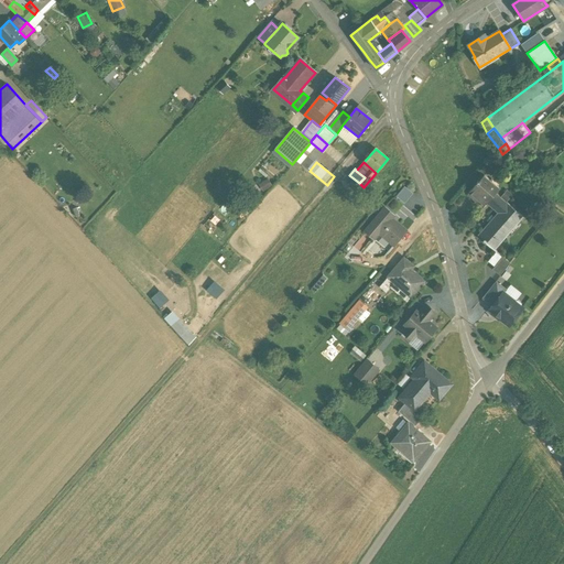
[(491,183),(485,176),(479,182),(478,181),(476,183),(477,184),(467,195),(483,208),(487,204),(496,194),(497,192),(489,185),(491,183)]
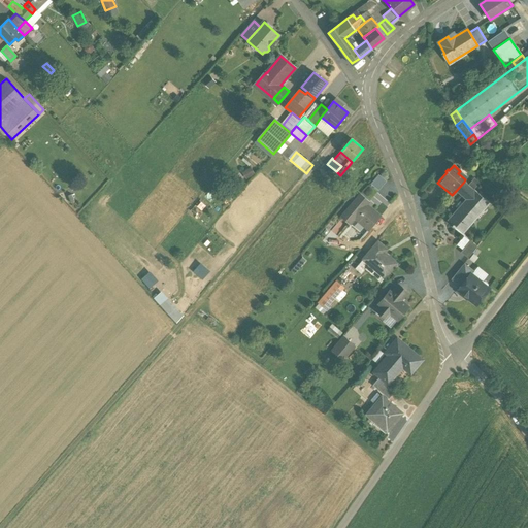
[(240,172),(245,180),(254,175),(250,167),(240,172)]
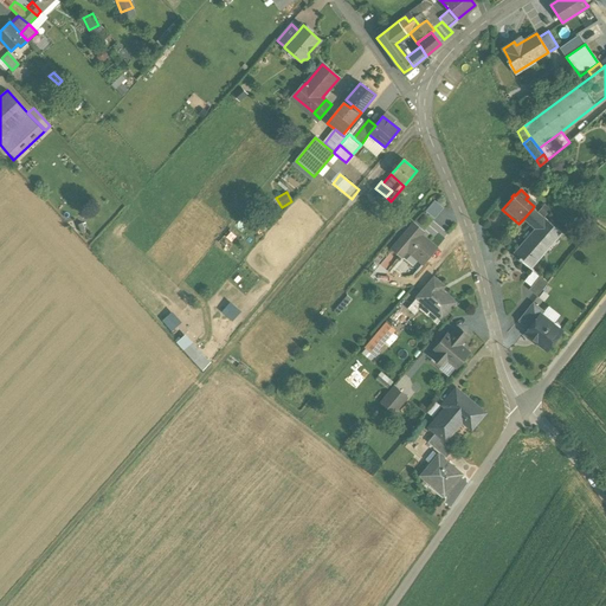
[(386,197),(380,192),(374,199),(385,208),(391,201),(386,197)]
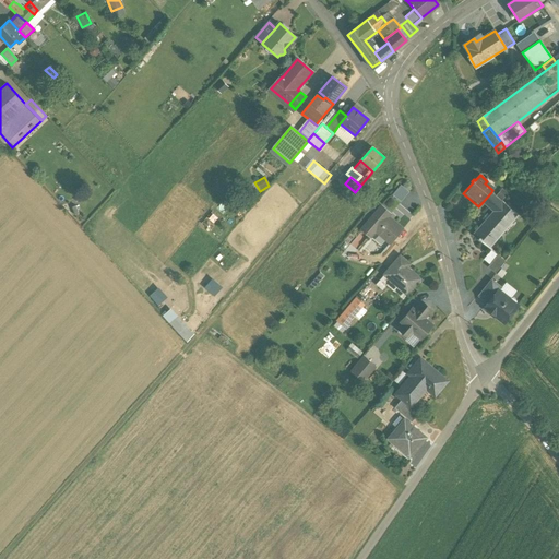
[(402,201),(409,191),(402,183),(393,194),(402,201)]
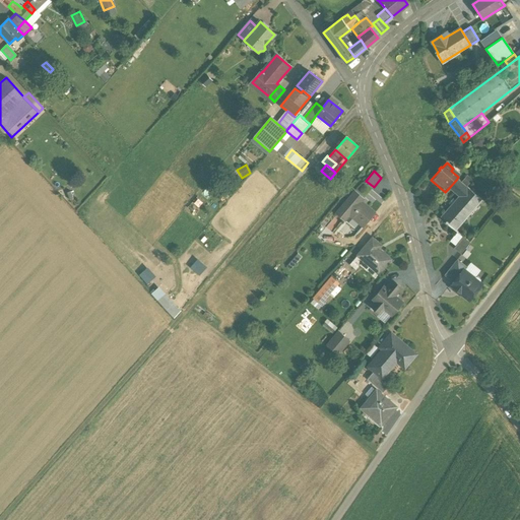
[(467,177),(462,182),(467,186),(471,180),(467,177)]
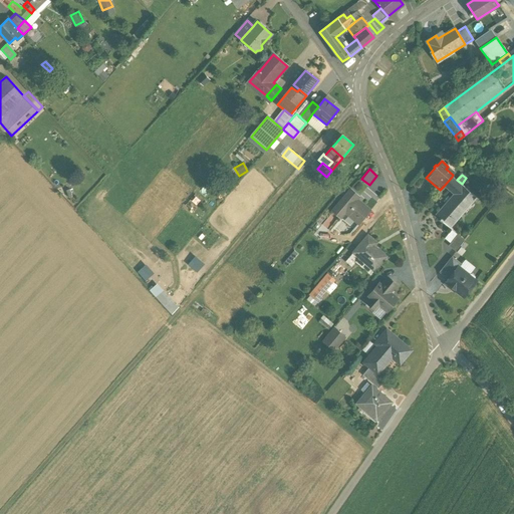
[(452,177),(444,186),(449,190),(454,195),(436,215),(441,219),(441,220),(451,229),(462,216),(459,214),(474,196),(457,181),(452,177)]
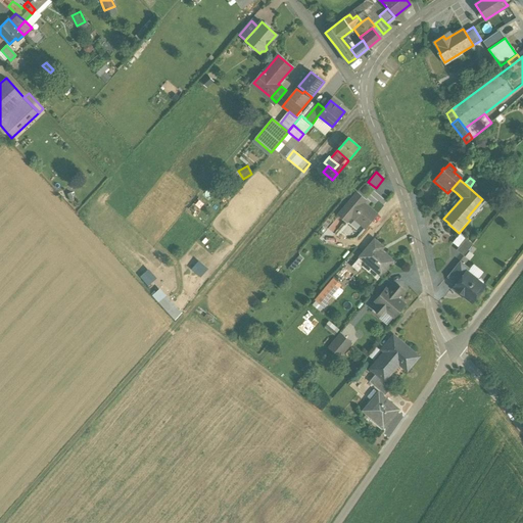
[(366,200),(357,192),(338,215),(347,222),(351,217),(366,228),(377,214),(364,202),(366,200)]
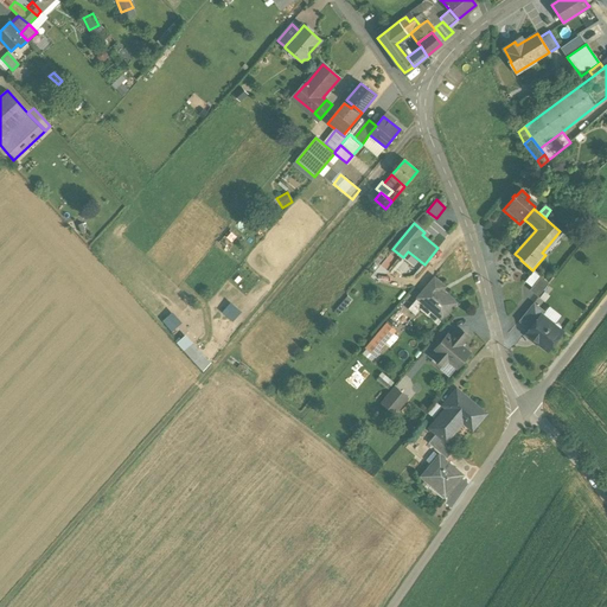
[(541,276),(530,291),(538,296),(549,283),(541,276)]
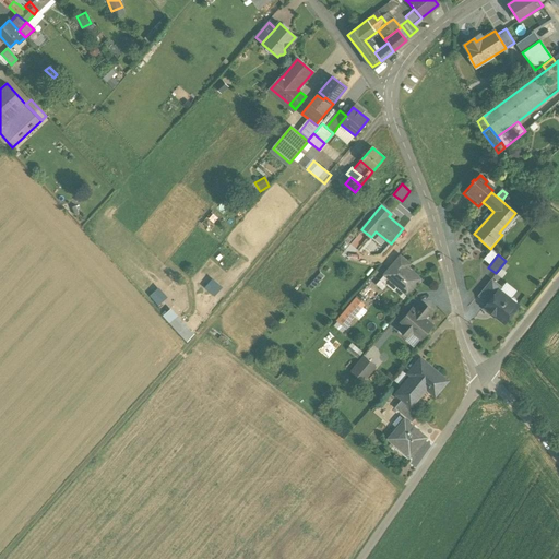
[(420,278),(407,266),(411,264),(401,256),(384,274),(392,281),(407,294),(420,278)]
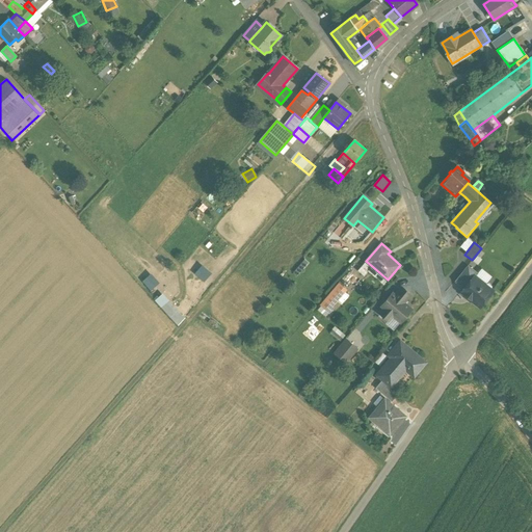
[(366,261),(358,270),(365,276),(373,267),(366,261)]
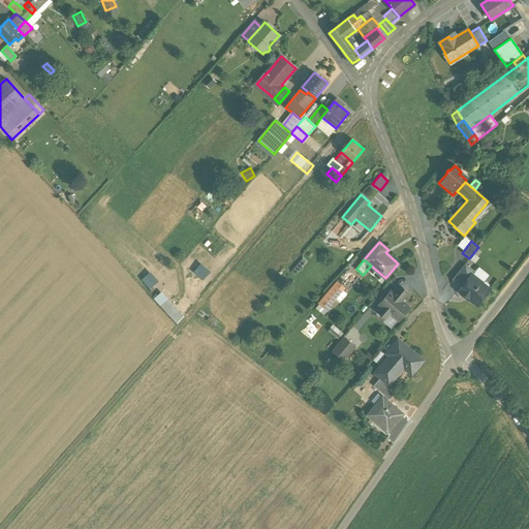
[(464,265),(453,279),(462,287),(471,275),(472,275),(474,273),(464,265)]
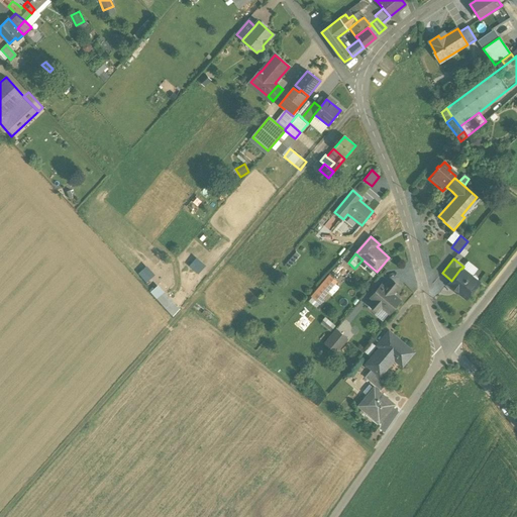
[(461,269),(460,269),(451,281),(448,285),(451,287),(452,286),(458,290),(457,291),(467,299),(479,283),(478,282),(478,278),(474,276),(470,276),(461,269)]
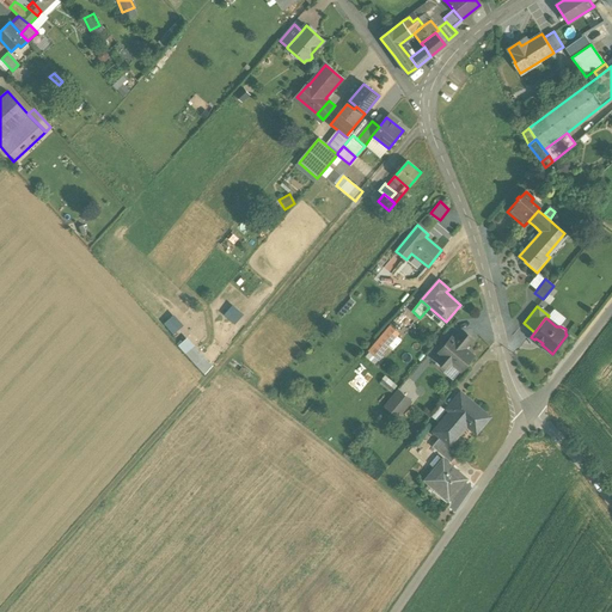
[(368,353),(379,360),(399,335),(389,328),(368,353)]
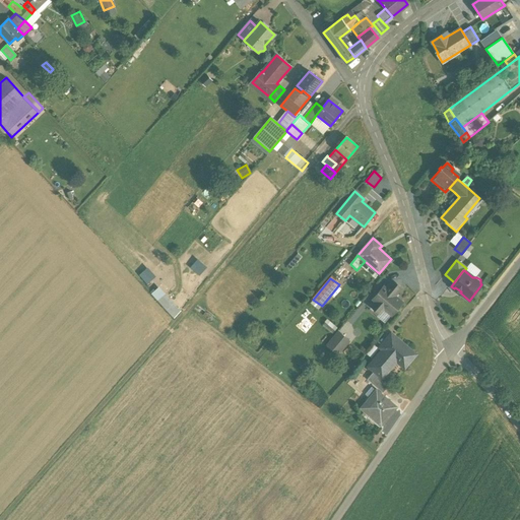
[(393,281),(387,289),(384,286),(374,300),(376,302),(372,307),(380,313),(384,308),(392,315),(402,303),(394,296),(401,288),(393,281)]
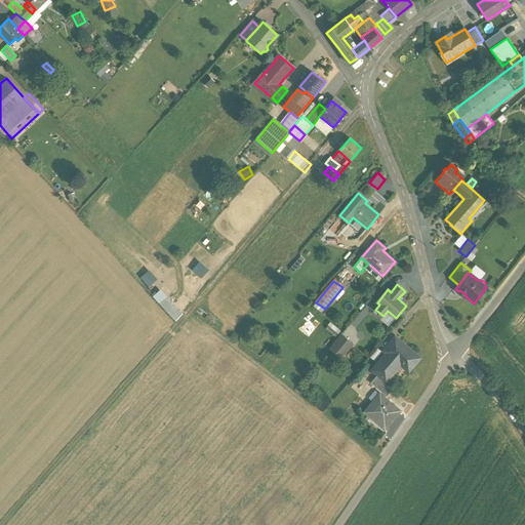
[(153,295),(176,320),(184,313),(161,288),(153,295)]
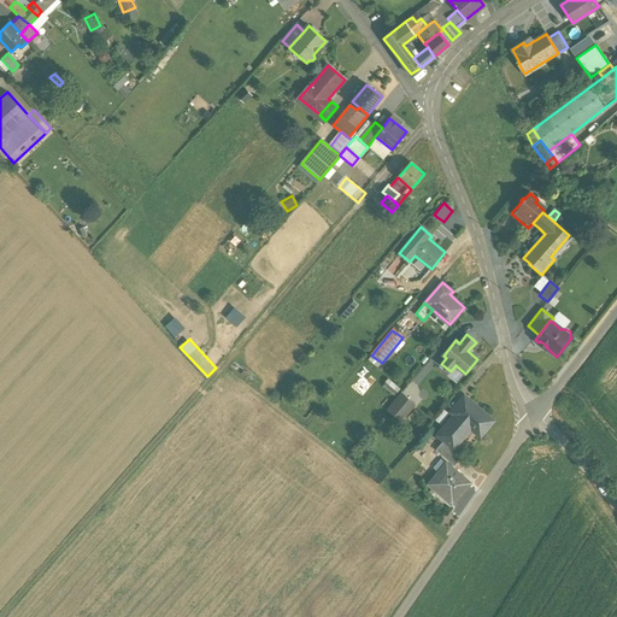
[(395,394),(400,388),(389,377),(383,385),(395,394)]
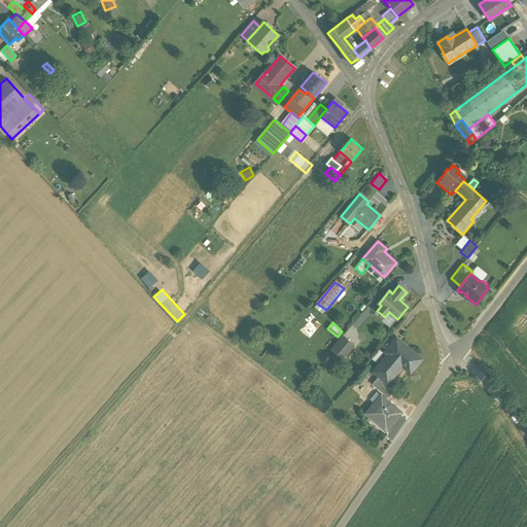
[(343,336),(331,350),(343,359),(355,346),(343,336)]
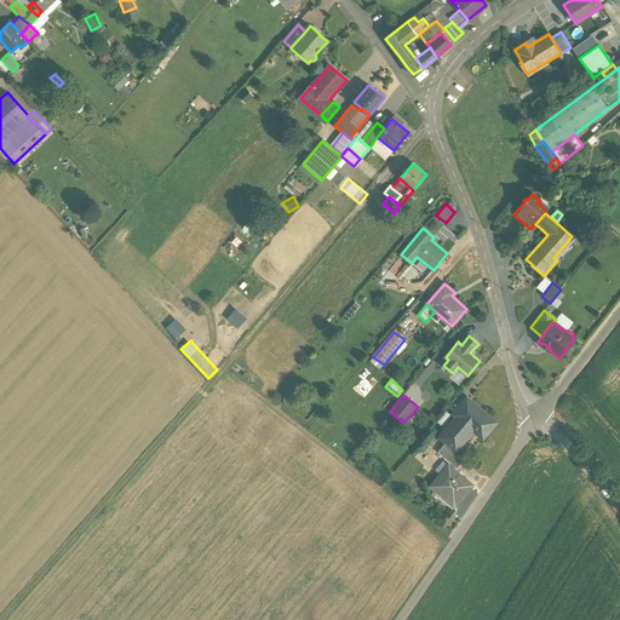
[(458,417),(441,437),(447,442),(451,445),(454,447),(472,424),(484,435),(495,423),(468,399),(454,414),(458,417)]
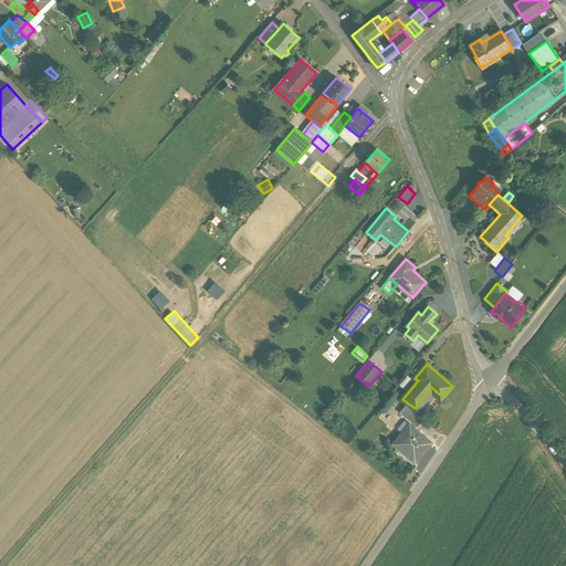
[(407,376),(399,385),(405,389),(412,380),(407,376)]
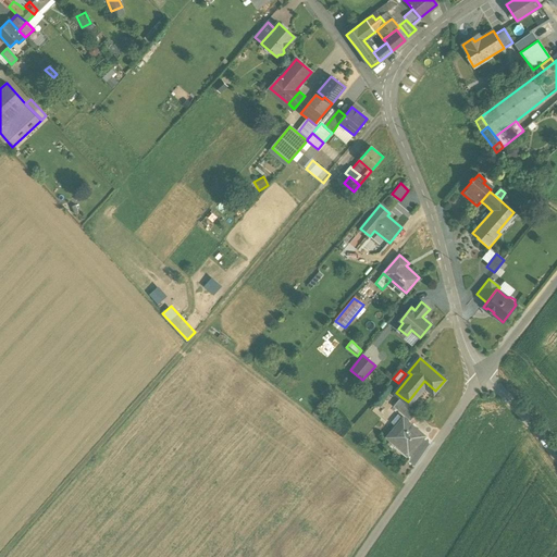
[(416,413),(403,403),(405,399),(401,397),(394,406),(410,420),(416,413)]
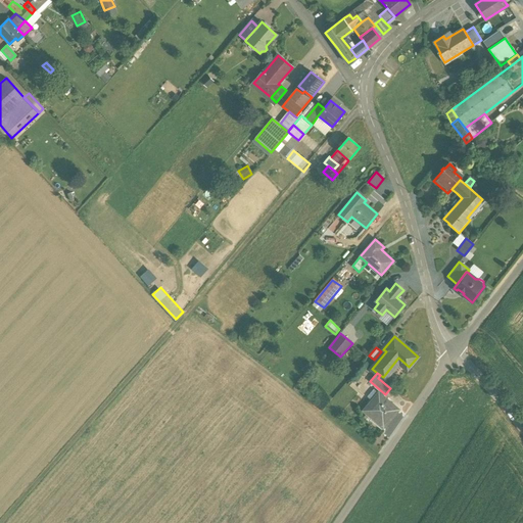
[(398,410),(379,392),(364,411),(372,417),(374,415),(385,425),(398,410)]
